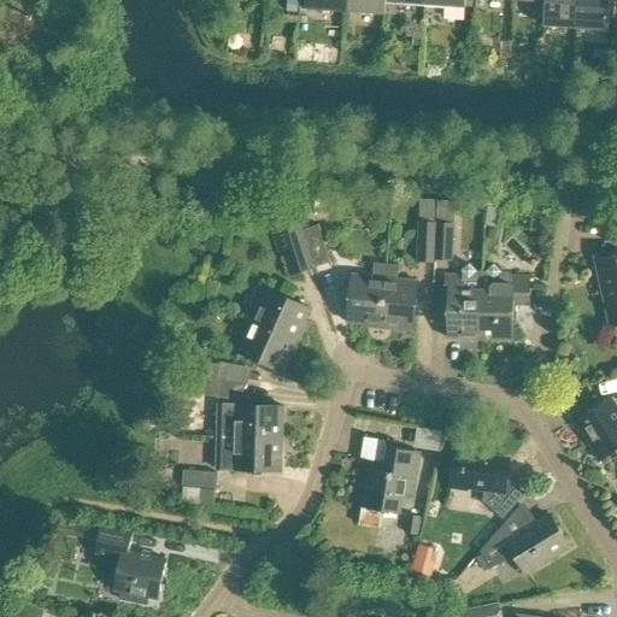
[(289,0),(287,0),(287,12),(297,13),(298,1),(289,0)]
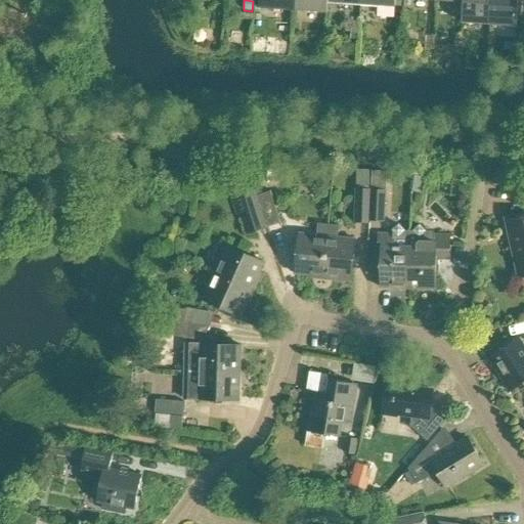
[(293,11),(293,0),(258,0),(258,8),(293,11)]
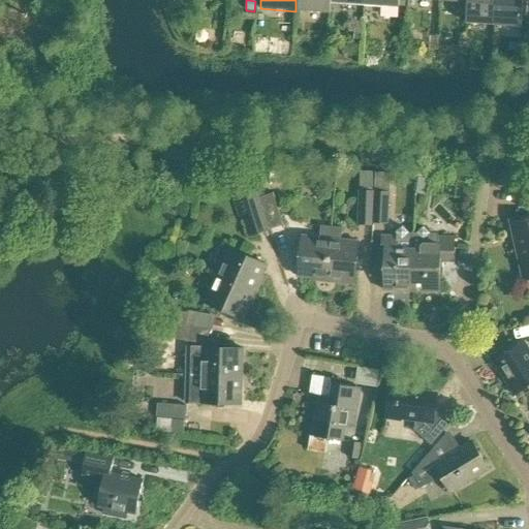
[(296,0),(296,11),(330,13),(331,3),(330,0),(296,0)]
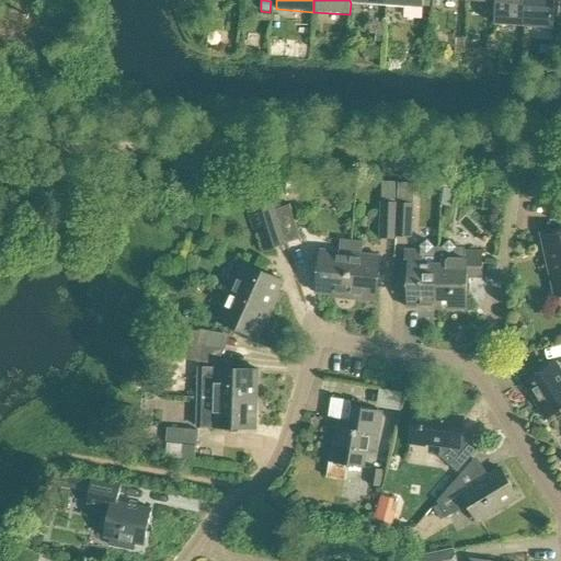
[(386,0),(386,7),(422,9),(422,0),(386,0)]
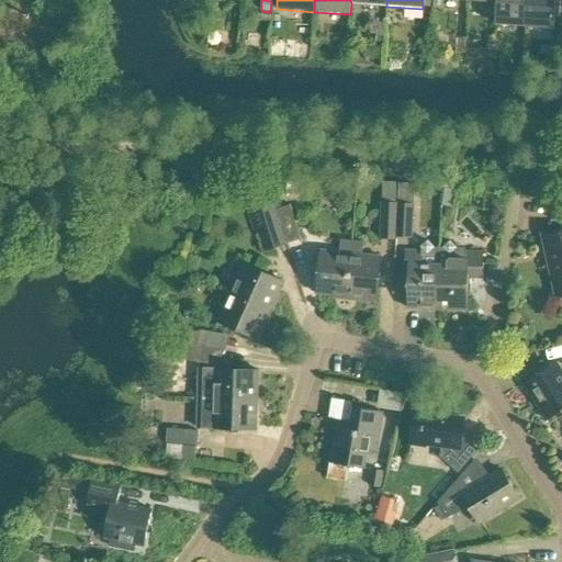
[(496,0),(497,3),(495,25),(525,27),(526,0),(496,0)]
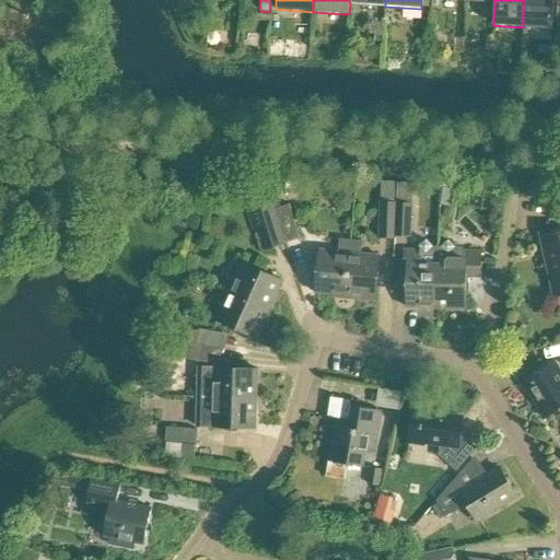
[(524,0),(523,27),(551,28),(553,0),(524,0)]
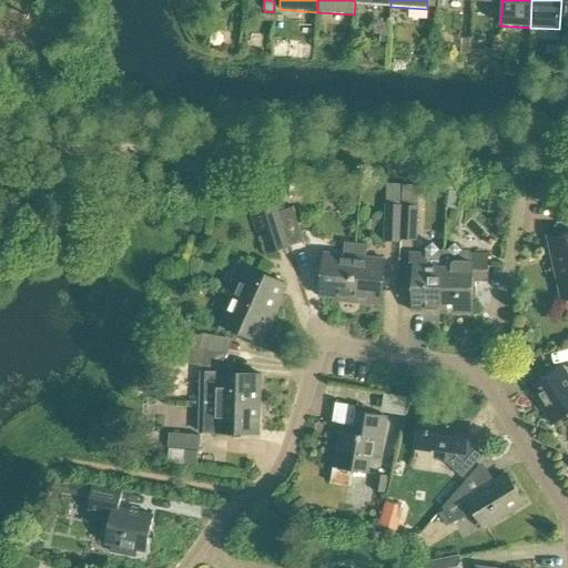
[(493,51),(503,52),(503,51),(504,38),(493,37),(493,51)]
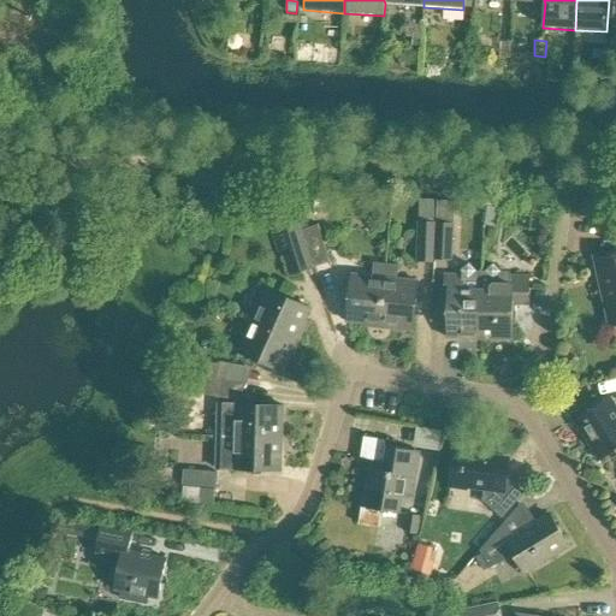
[(286,199),(270,205),(273,217),(291,212),(286,199)]
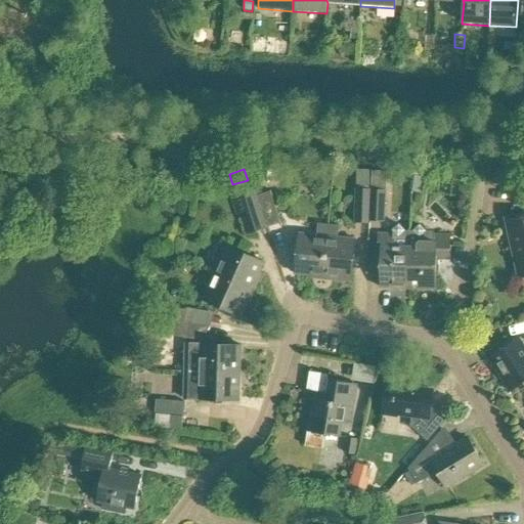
[(369,221),(372,170),(357,169),(355,223),(369,224),(369,221)]
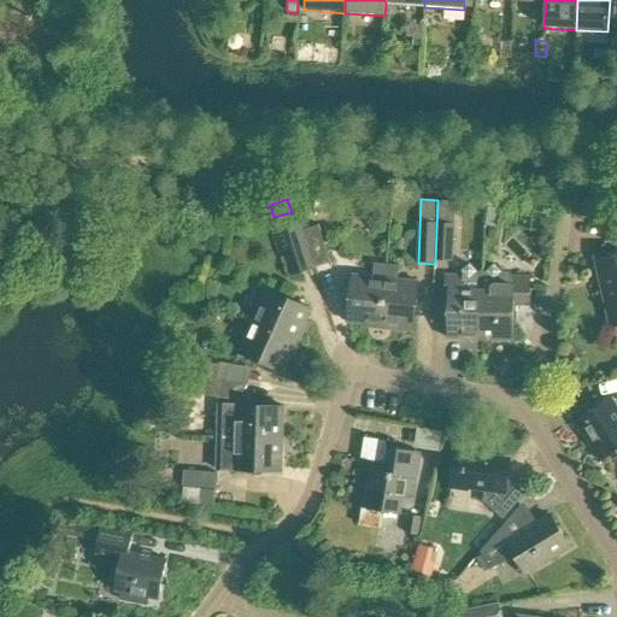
[(438,200),(435,260),(452,262),(454,224),(452,224),(453,217),(444,217),(445,200),(438,200)]
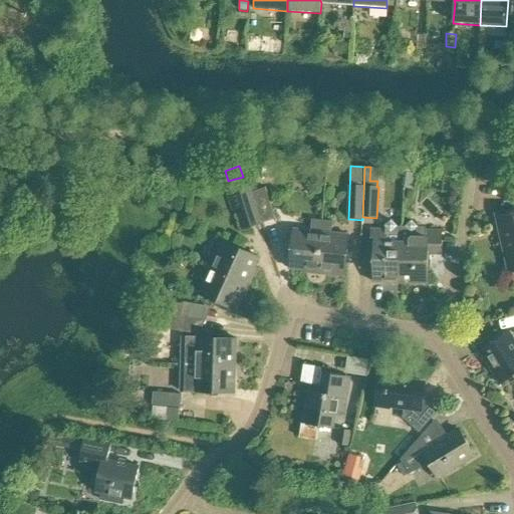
[(405,172),(403,188),(413,189),(415,174),(405,172)]
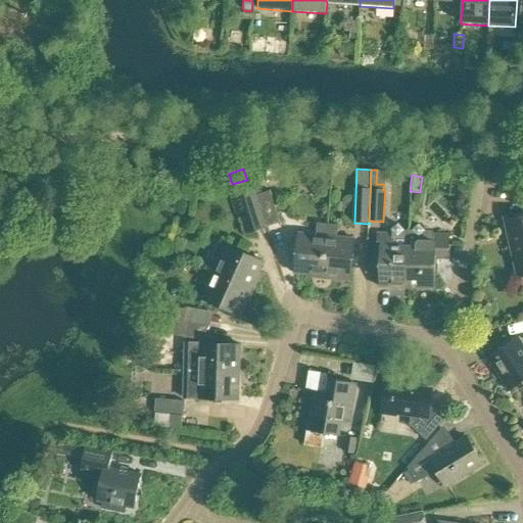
[(522,204),(522,188),(514,188),(514,205),(522,204)]
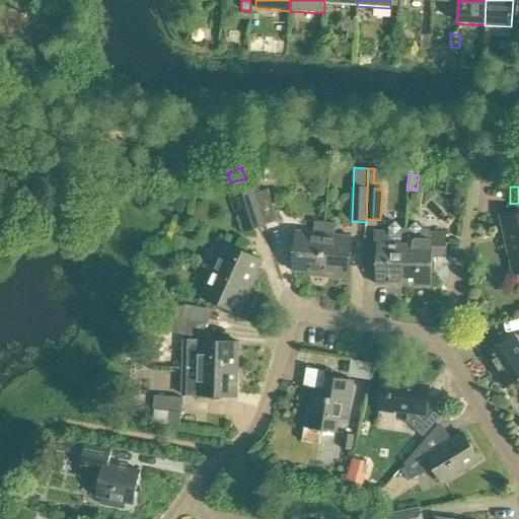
[(243,231),(251,229),(264,225),(252,189),(229,196),(234,214),(238,213),(243,231)]
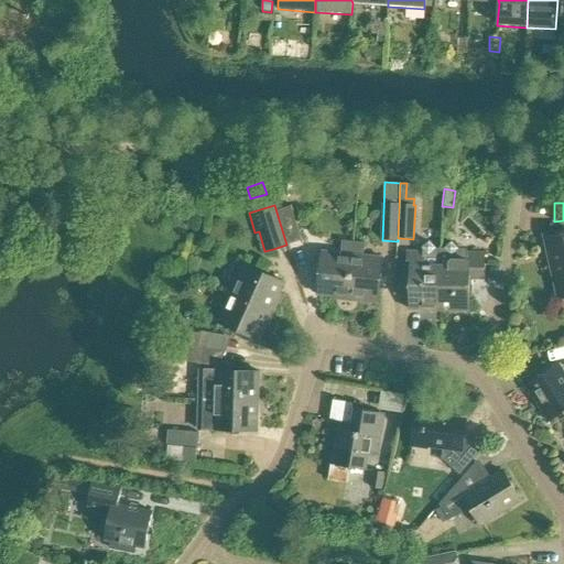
[(288,245),(302,240),(291,206),(278,210),(288,245)]
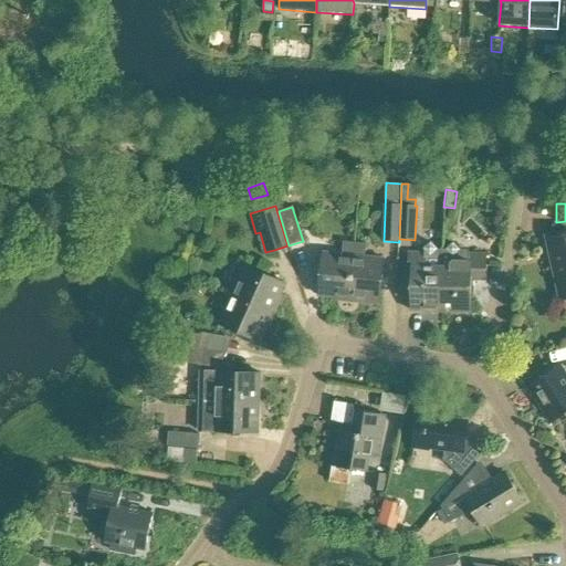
[(564,299),(565,297),(565,230),(545,236),(557,286),(561,285),(564,299)]
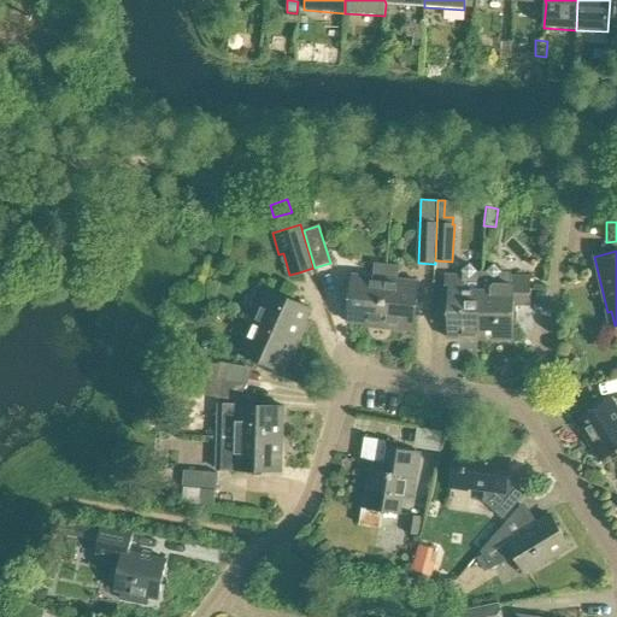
[(381,328),(387,264),(375,263),(372,277),(352,275),(347,322),(371,324),(371,327),(381,328)]
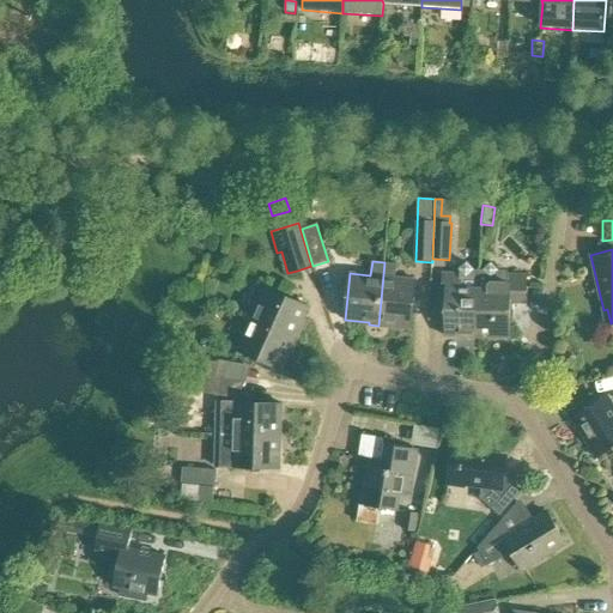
[(396,265),(384,262),(378,326),(411,329),(416,280),(395,278),(396,265)]
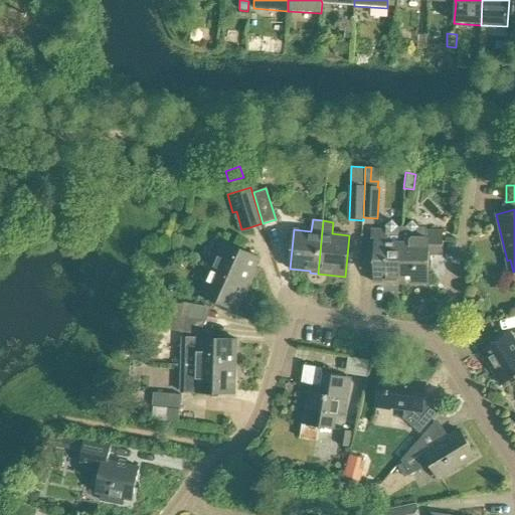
[(374,283),(401,284),(402,243),(402,226),(387,225),(387,230),(372,230),(372,243),(375,243),(374,283)]
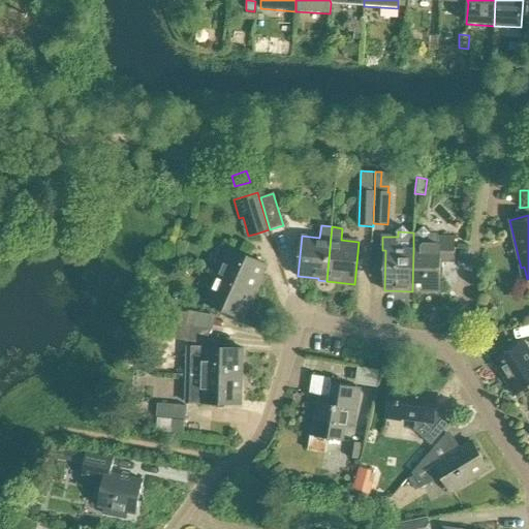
[(413,250),(412,291),(440,291),(440,271),(443,268),(443,261),(454,261),(455,238),(437,238),(437,232),(413,232),(413,250)]
